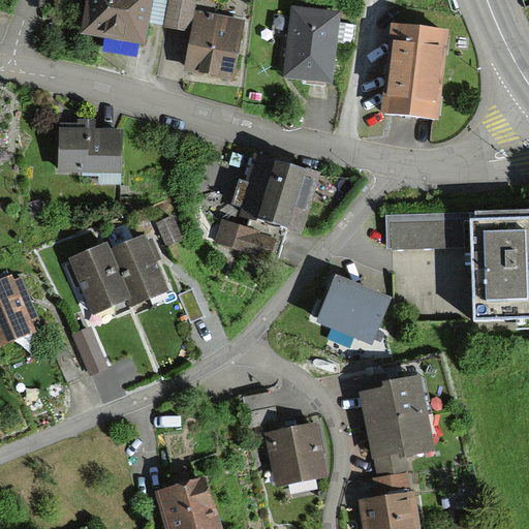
[(153,0),(87,0),(81,35),(145,47),(153,0)]
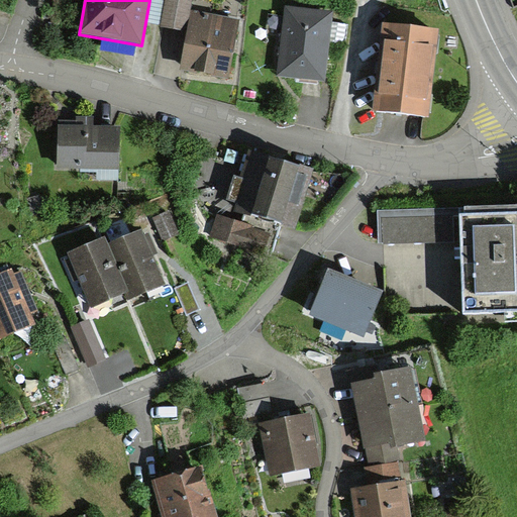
[(165,0),(161,26),(189,30),(192,10),(193,0),(165,0)]
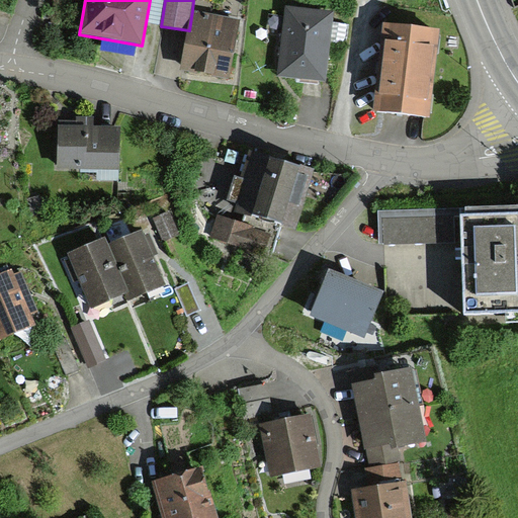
[(333,12),(286,7),(278,76),(325,81),(333,12)]
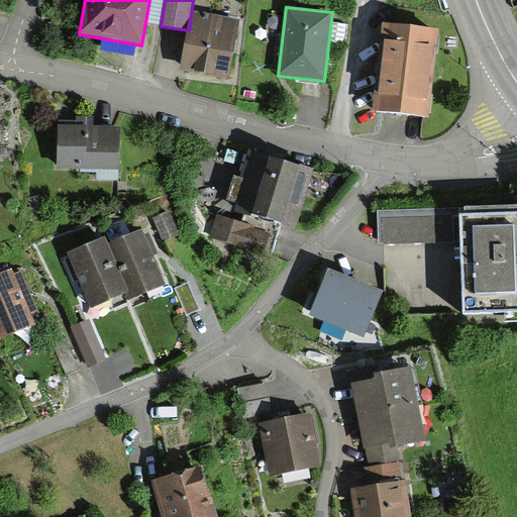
[(239,17),(192,10),(189,30),(182,72),(228,80),(239,17)]
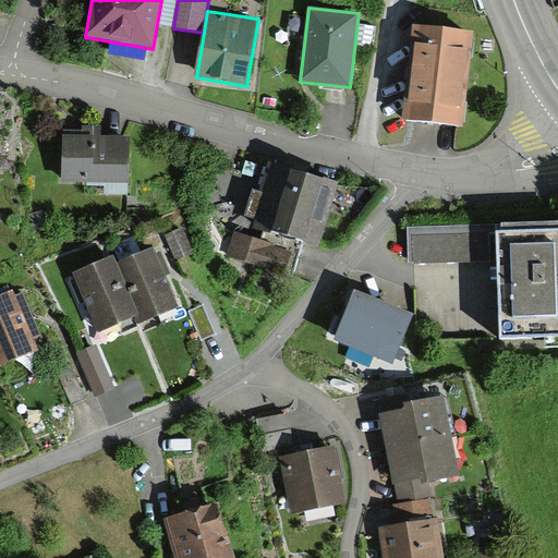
[(405,120),(463,126),(472,31),(414,25),(405,120)]
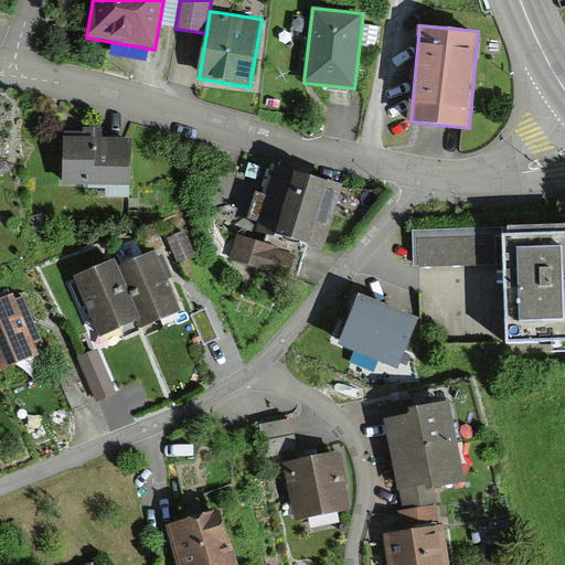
[(57,184),(121,188),(124,148),(60,145),(57,184)]
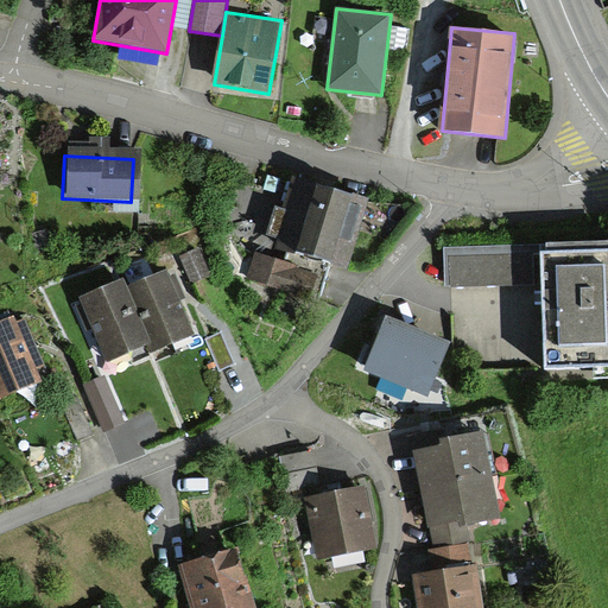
[(296,257),(297,249),(347,266),(369,200),(293,175),(283,207),(277,204),(266,238),(274,240),(271,248),(296,257)]
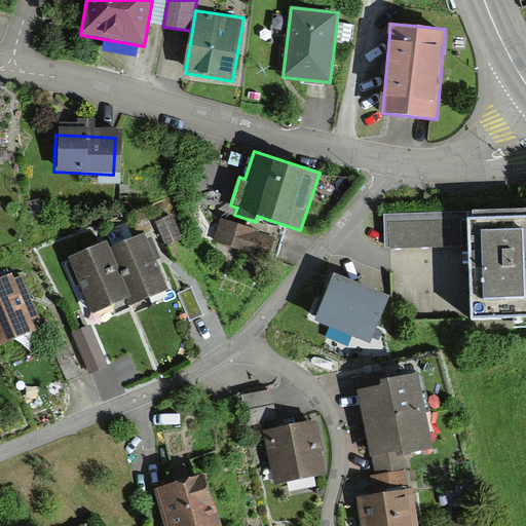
[(468,246),(471,320),(525,317),(525,207),(473,209),(473,217),(468,217),(468,246)]
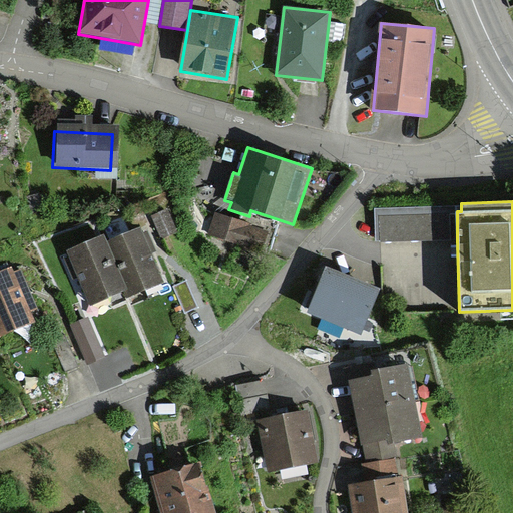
[(457,211),(458,204),(376,208),(375,242),(457,239),(457,211)]
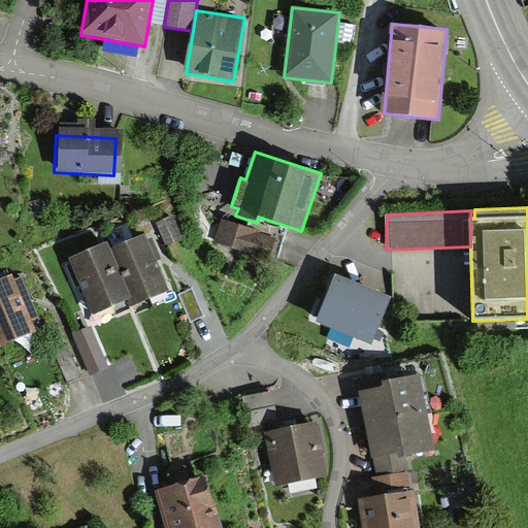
[(173,216),(157,223),(167,246),(184,239),(173,216)]
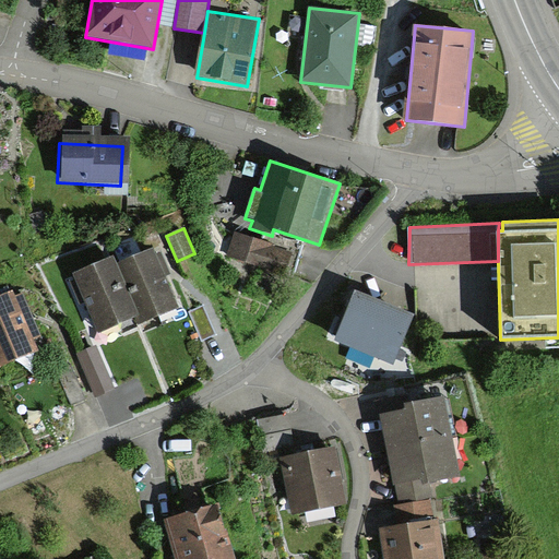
[(294,252),(236,233),(227,257),(285,277),(294,252)]
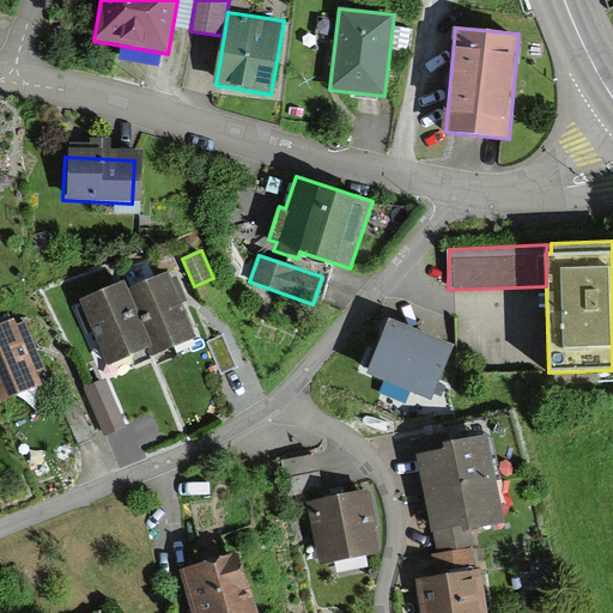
[(167,284),(133,297),(157,358),(190,345),(167,284)]
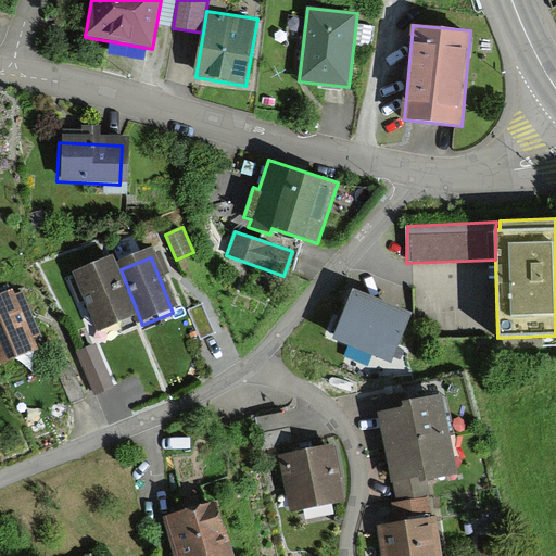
[(134,317),(111,263),(74,278),(97,332),(134,317)]
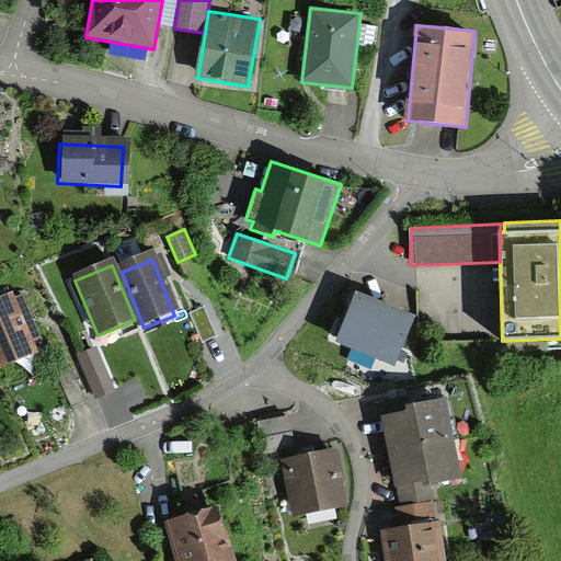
[(413,315),(356,293),(335,345),(392,367),(413,315)]
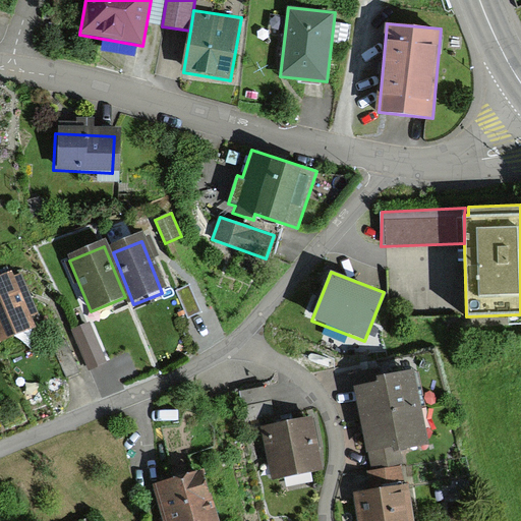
[(6,282),(0,284),(0,343),(26,333),(6,282)]
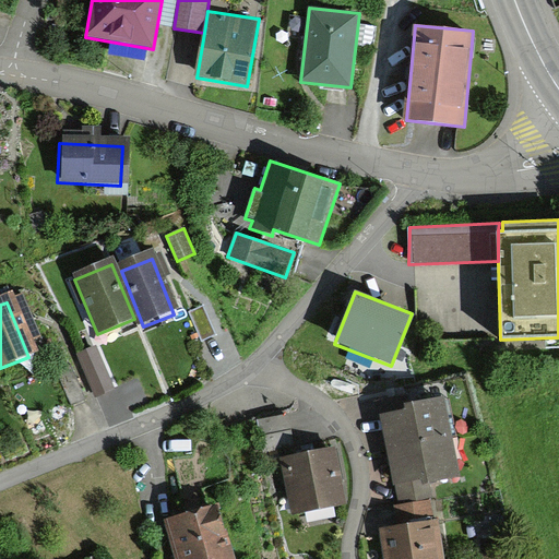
[(93,346),(76,354),(96,393),(113,385),(93,346)]
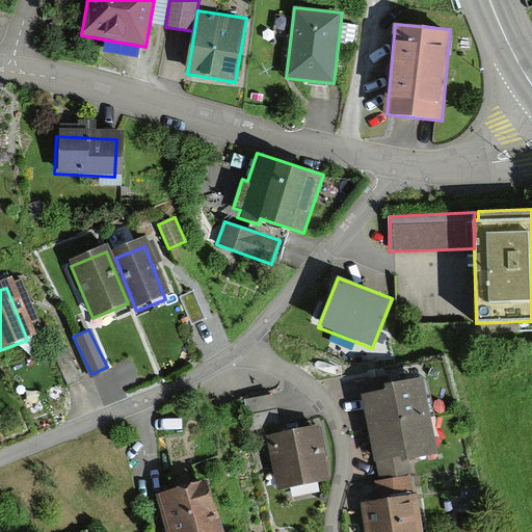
[(68,347),(54,352),(68,384),(81,379),(68,347)]
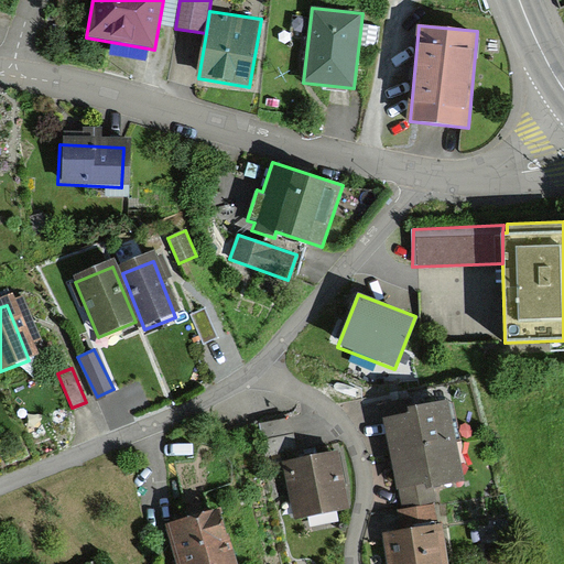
[(451,398),(409,405),(410,412),(383,418),(397,489),(399,489),(403,508),(435,502),(432,486),(465,480),(451,398)]
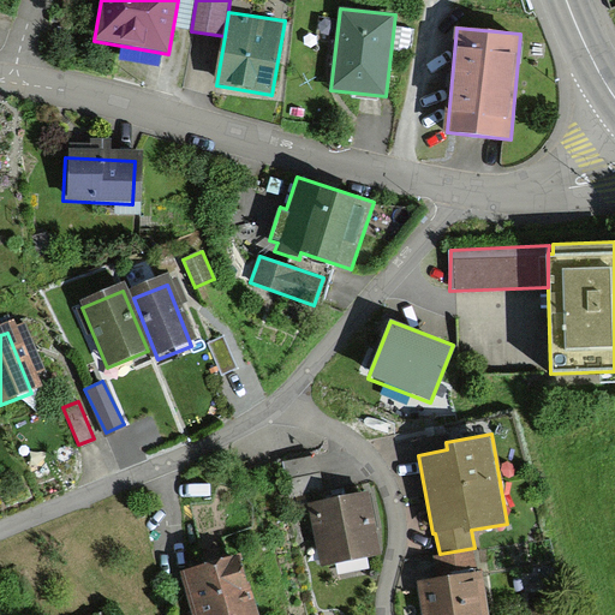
[(321,565),(380,553),(366,493),(308,505),(321,565)]
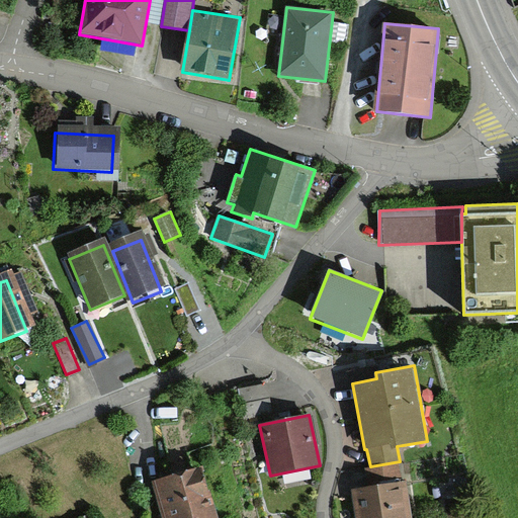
[(366,487),(352,489),(356,517),(411,517),(406,482),(400,483),(398,464),(363,469),(366,487)]
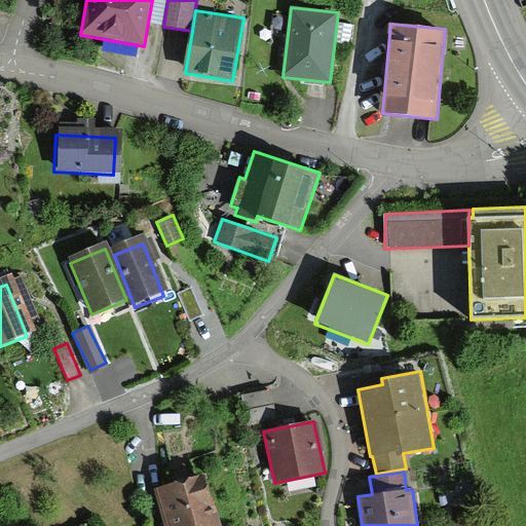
[(222,525),(207,473),(155,488),(165,525),(222,525)]
